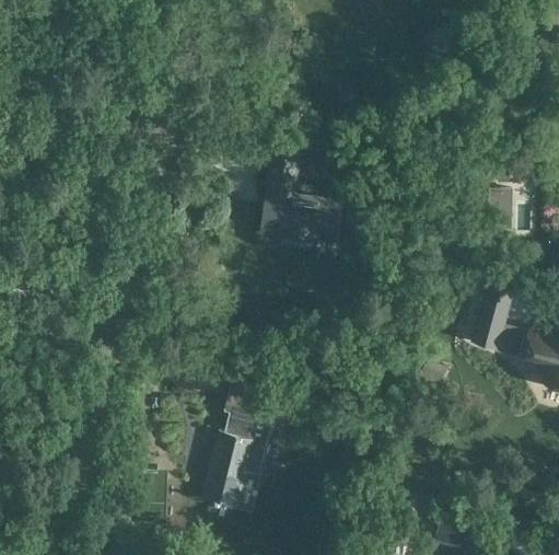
[(337,206),(291,199),(291,197),(293,197),(297,168),(295,166),(295,163),(340,169),(344,141),(316,138),(314,157),(297,153),(297,154),(271,151),(260,233),(332,243),(337,206)]
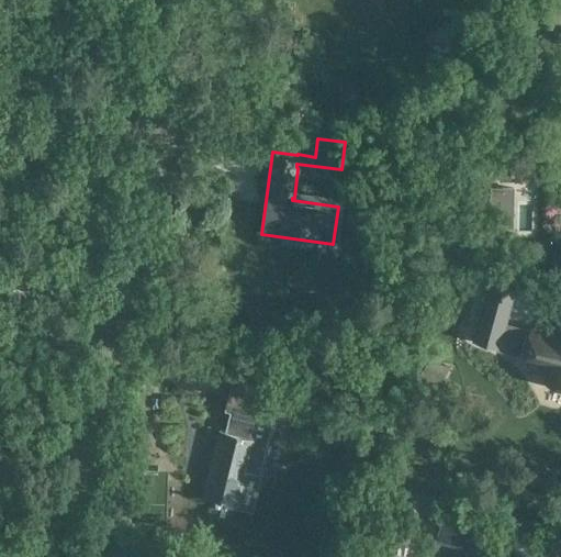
[(515,294),(490,287),(474,345),(500,352),(498,355),(524,363),(525,358),(552,366),(546,387),(560,390),(560,334),(559,340),(531,333),(531,334),(506,327),(515,294)]
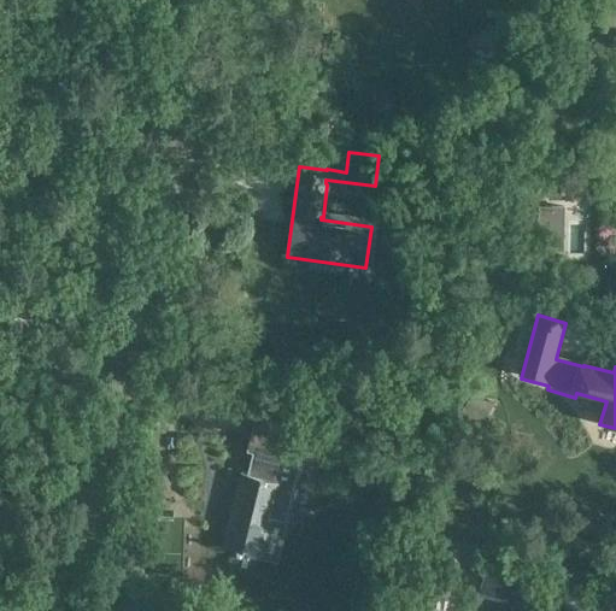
[(471,399),(462,418),(481,429),(492,410),(471,399)]
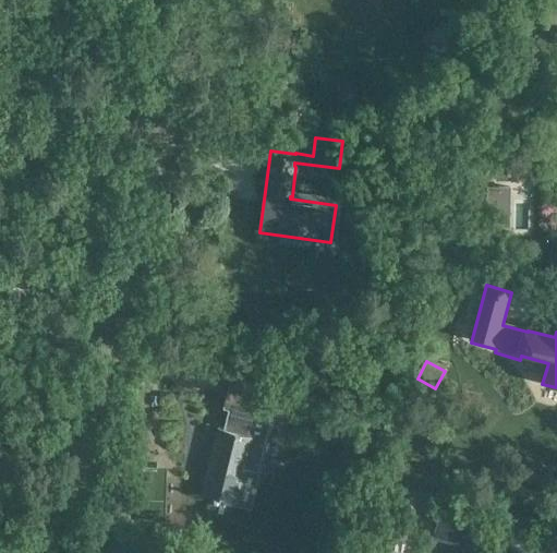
[(289,410),(293,393),(278,388),(230,376),(221,412),(227,413),(221,433),(217,432),(207,469),(212,470),(209,480),(205,479),(200,500),(210,502),(209,504),(233,509),(242,472),(256,477),(274,406),(289,410)]
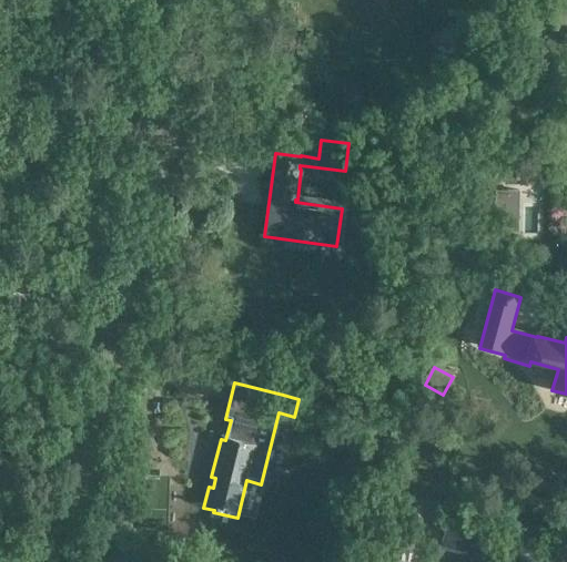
[(478,529),(482,519),(466,514),(463,524),(478,529)]
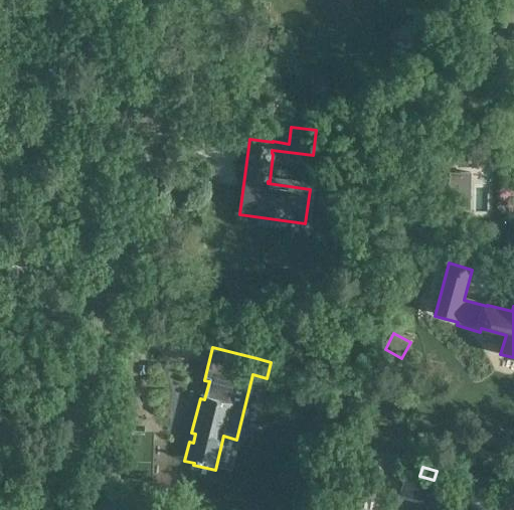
[(374,502),(377,486),(346,481),(342,503),(354,505),(355,499),(374,502)]
